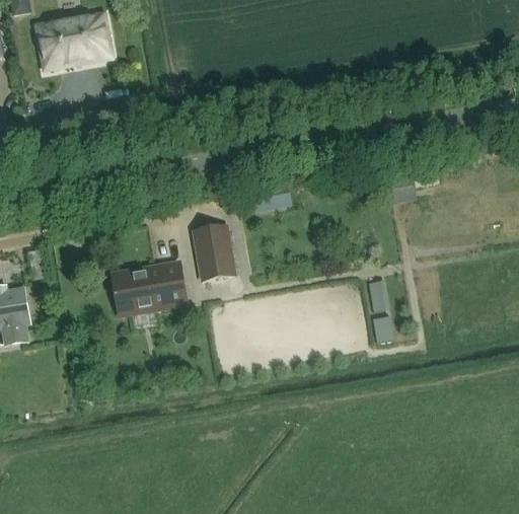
[(11,0),(14,13),(30,10),(28,0),(11,0)]
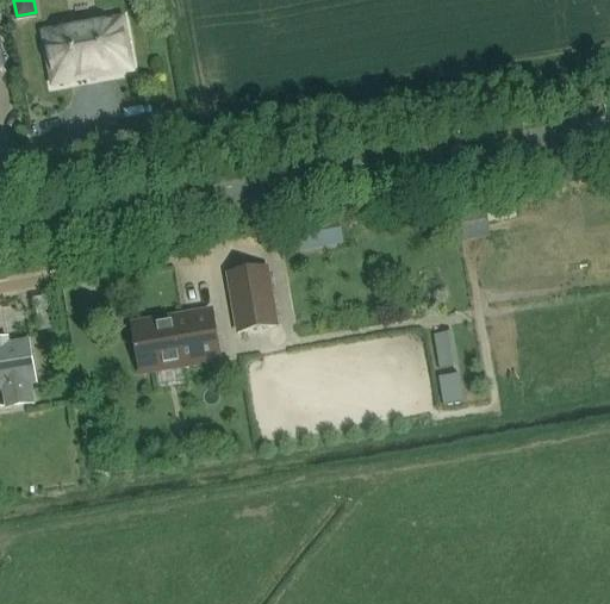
[(130,64),(122,17),(47,30),(55,79),(130,64)]
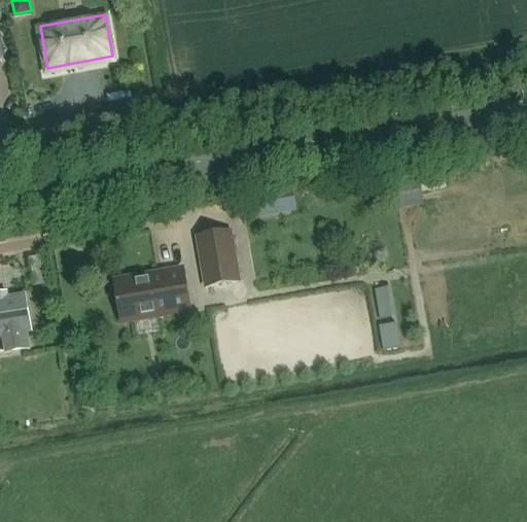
[(397,168),(398,185),(422,183),(421,166),(397,168)]
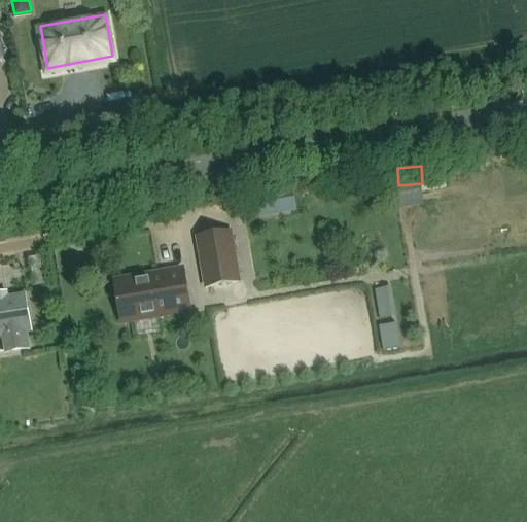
[(198,233),(207,284),(239,278),(230,228),(198,233)]
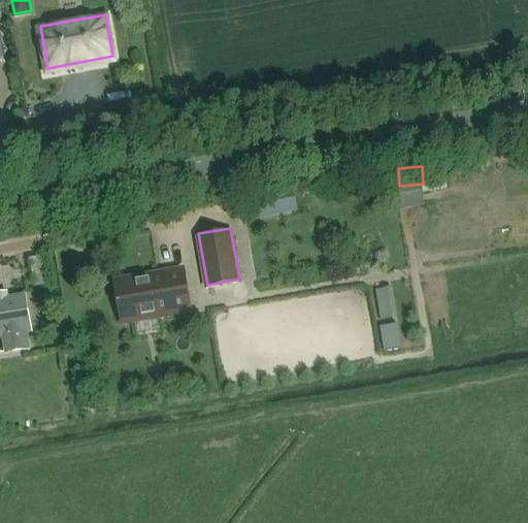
[(159,313),(158,308),(189,303),(183,266),(116,278),(119,297),(118,297),(118,301),(120,301),(123,319),(159,313)]
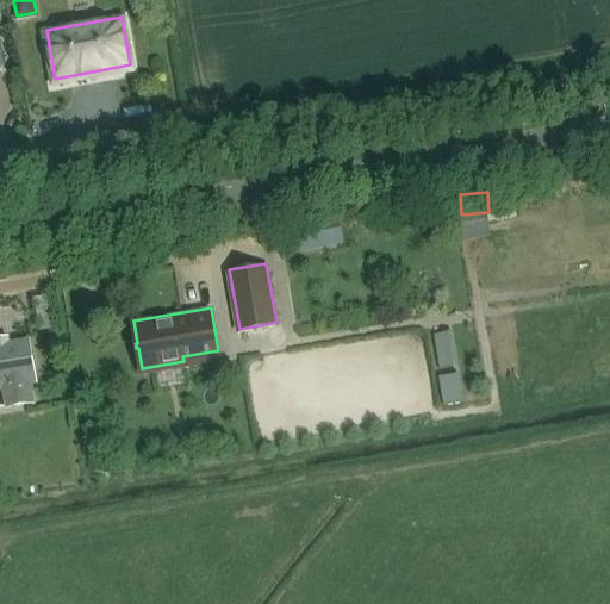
[(439,327),(442,362),(461,361),(458,325),(439,327)]
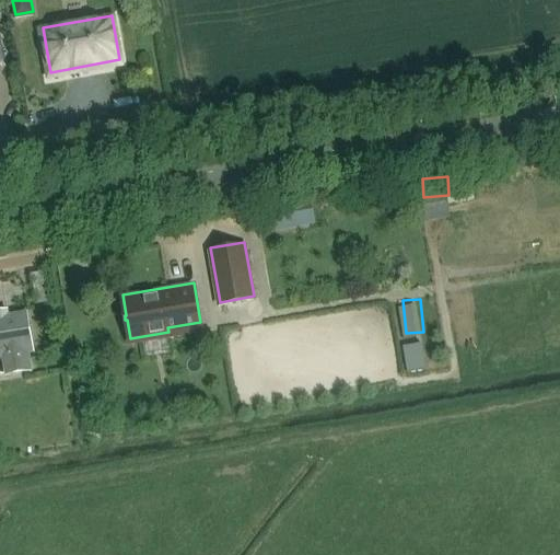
[(25,311),(0,315),(0,351),(4,351),(8,370),(30,367),(26,348),(32,347),(25,311)]
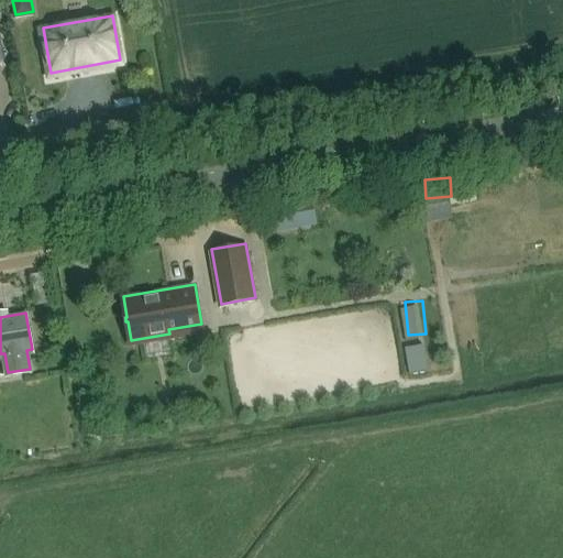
[(406,346),(410,372),(428,369),(423,342),(406,346)]
